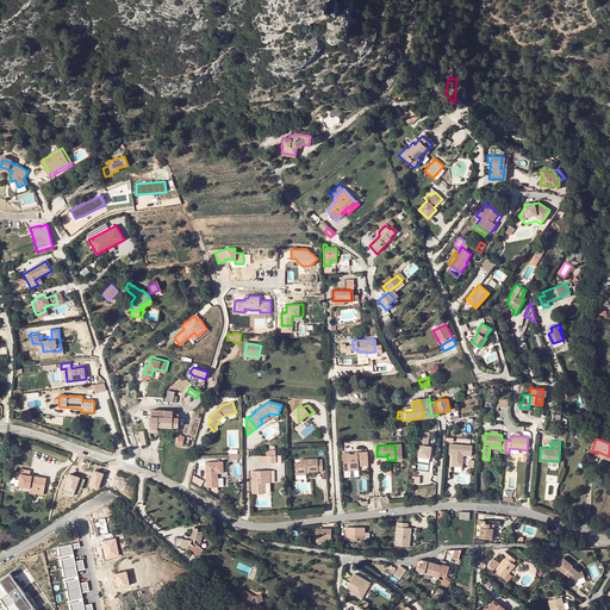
[(417,444),(417,456),(431,456),(431,444),(417,444)]
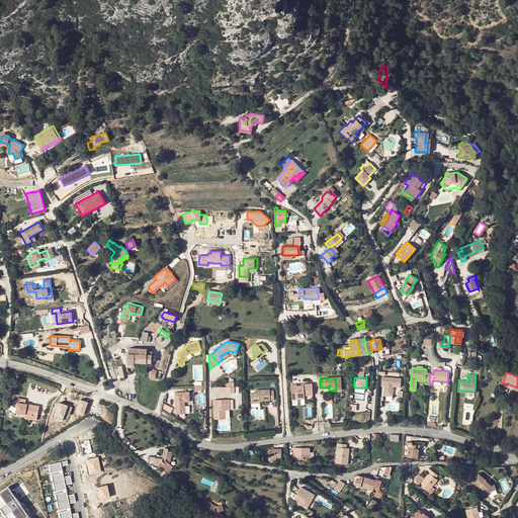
[(402,378),(382,377),(382,384),(383,384),(384,386),(383,396),(394,397),(394,391),(393,389),(394,386),(401,387),(402,378)]
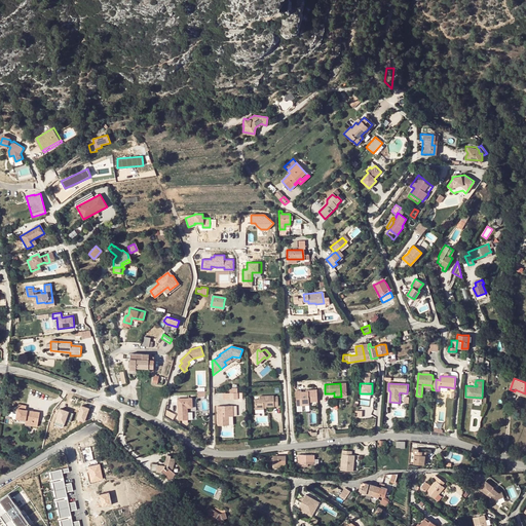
[(301,390),(295,390),(296,406),(309,405),(309,402),(317,401),(316,389),(305,390),(305,391),(301,391),(301,390)]
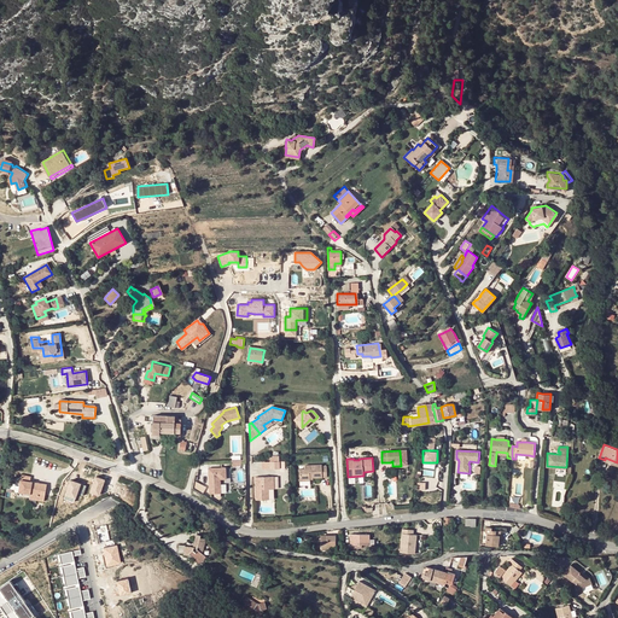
[(310,478),(313,478),(315,478),(327,477),(326,466),(321,466),(321,465),(304,466),(304,468),(304,482),(308,481),(310,481),(310,479),(310,478)]
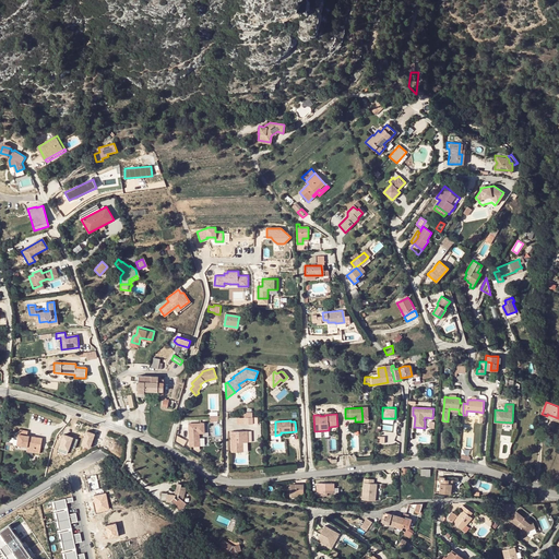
[(188,425),(189,448),(200,447),(200,435),(204,433),(204,424),(188,425)]
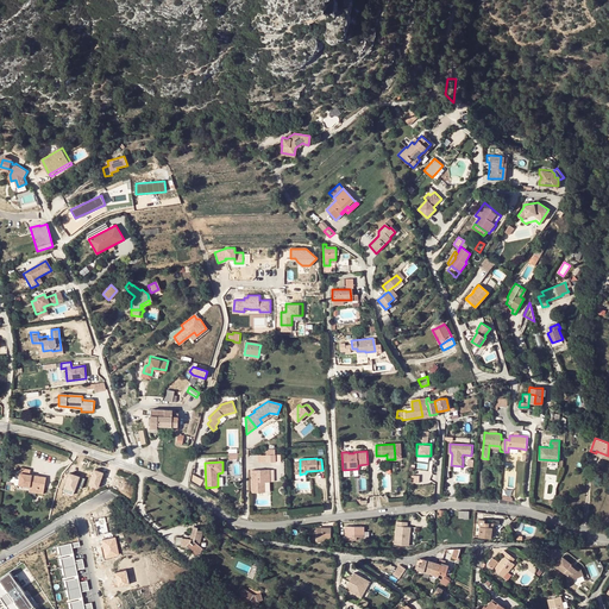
[(37,491),(43,493),(45,477),(39,476),(38,479),(36,478),(36,475),(29,473),(30,469),(22,468),(18,485),(37,489),(37,491)]
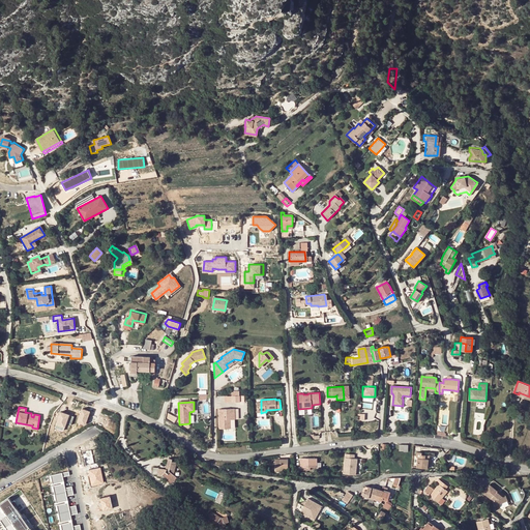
[(219,410),(221,430),(231,429),(231,420),(236,419),(235,409),(219,410)]
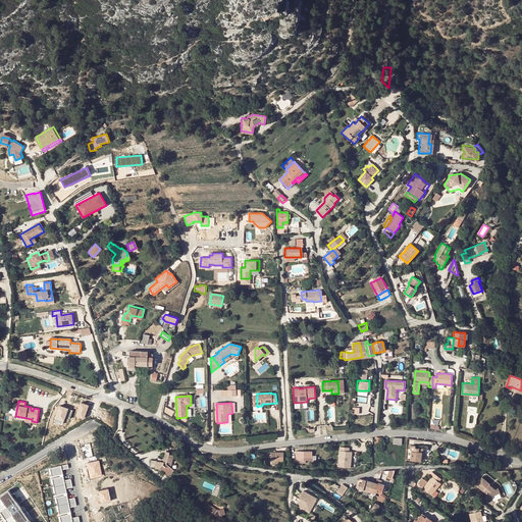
[(166,407),(163,411),(171,416),(174,412),(166,407)]
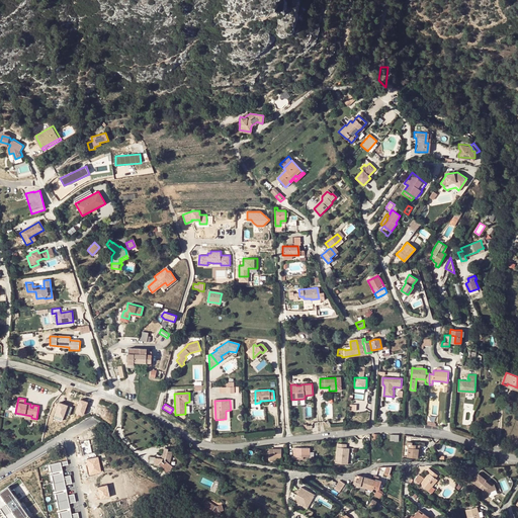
[(346,442),(337,441),(335,457),(348,459),(349,446),(346,446),(346,442)]
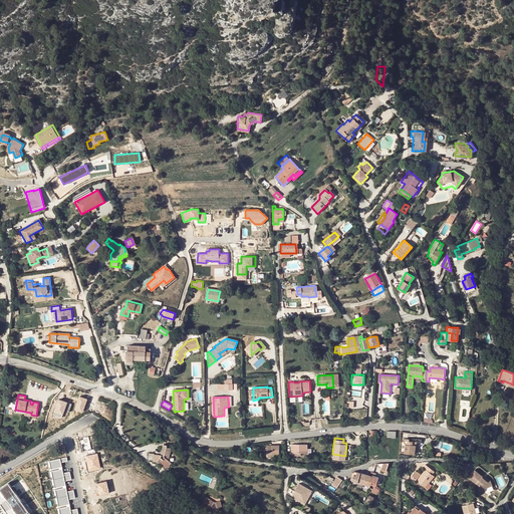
[(414,454),(414,449),(415,445),(417,445),(417,441),(410,441),(410,439),(405,438),(404,442),(406,445),(405,448),(404,453),(414,454)]
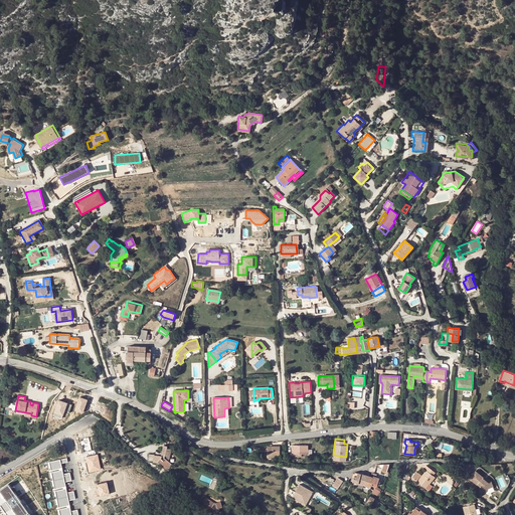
[(297,445),(292,445),(292,454),(290,454),(290,456),(292,456),(292,457),(301,457),(301,454),(297,454),(297,445)]
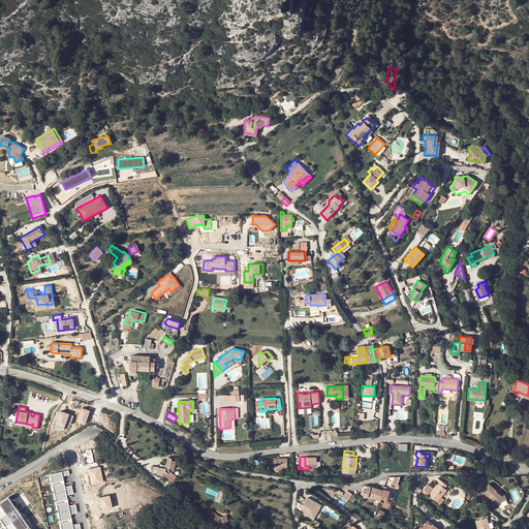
[(172,458),(168,458),(165,468),(158,467),(158,475),(160,475),(161,474),(164,476),(167,479),(169,477),(170,477),(173,475),(168,470),(169,469),(174,469),(176,461),(172,460),(172,458)]
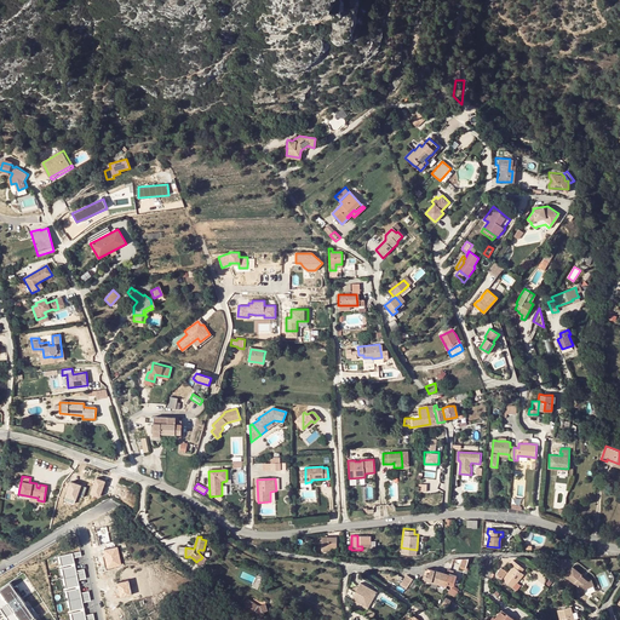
[(81,550),(58,556),(65,589),(70,610),(70,612),(72,619),(95,619),(93,612),(86,614),(84,602),(92,600),(90,590),(81,592),(79,579),(87,578),(85,568),(76,569),(74,557),(82,556),(81,550)]
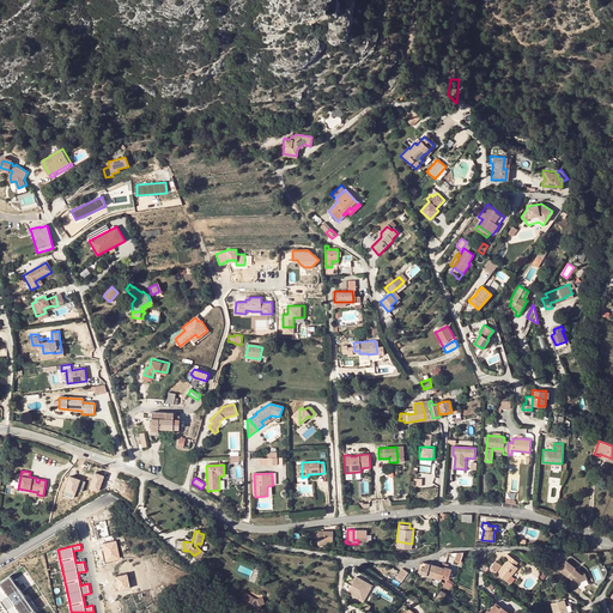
[(517,568),(515,565),(511,563),(514,559),(507,553),(504,557),(508,559),(497,574),(510,584),(515,578),(511,576),(517,568)]
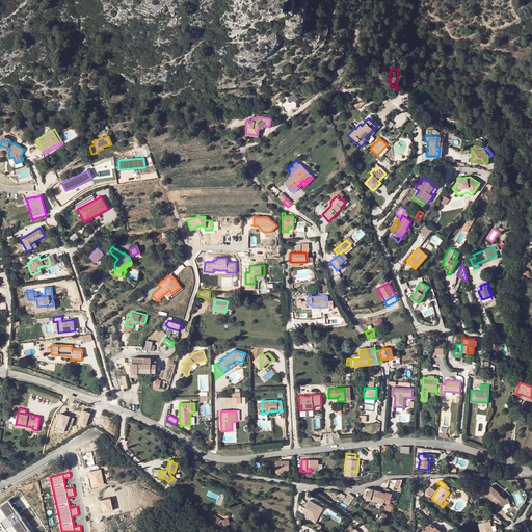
[(495,501),(494,502),(496,506),(506,503),(504,497),(503,497),(503,498),(498,493),(499,491),(494,488),(494,489),(490,486),(484,494),(489,498),(490,498),(493,499),(495,501)]
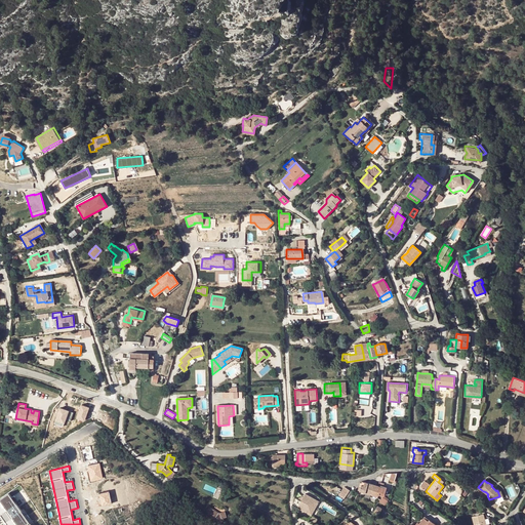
[(359,491),(372,494),(374,485),(362,481),(359,491)]
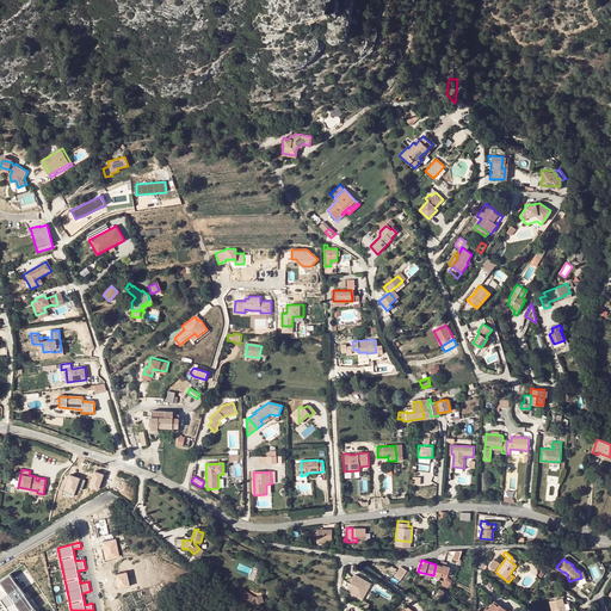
[(443,567),(436,565),(433,575),(437,576),(436,578),(439,579),(440,574),(443,567)]
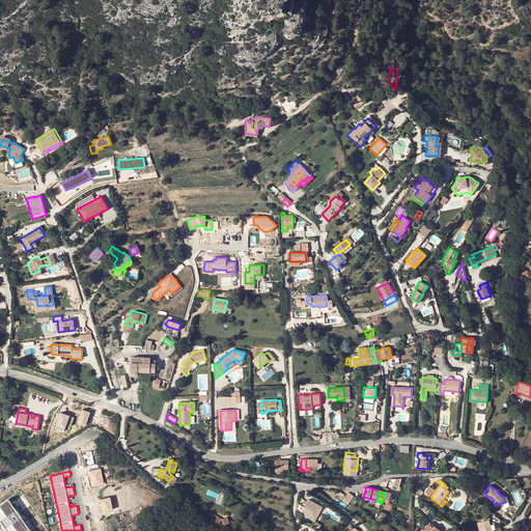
[(347,504),(354,495),(348,492),(342,500),(347,504)]
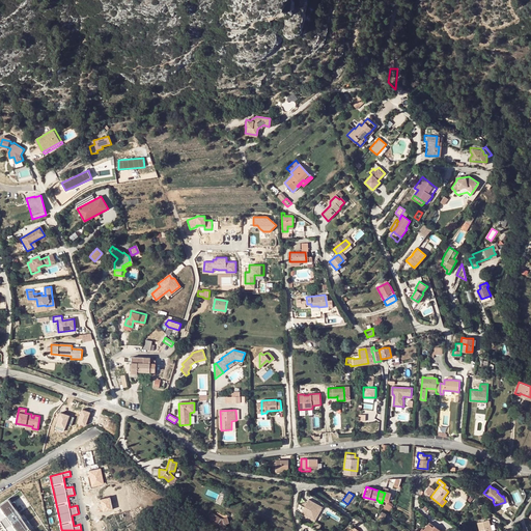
[(354,505),(359,499),(355,496),(350,503),(354,505)]
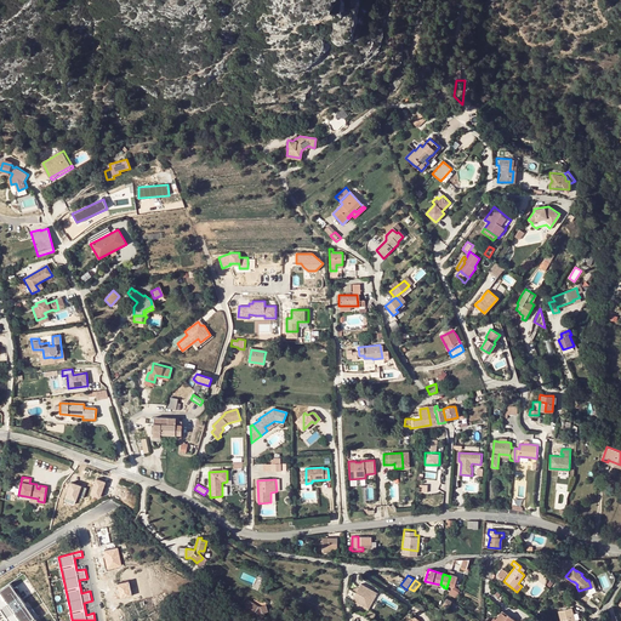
[(10,582),(0,588),(0,607),(9,620),(40,620),(29,604),(26,607),(10,582)]
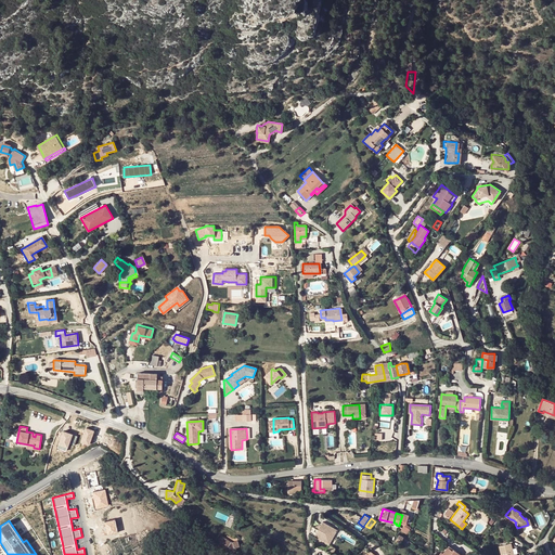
[(309,531),(314,534),(313,537),(327,544),(336,530),(322,521),(318,529),(310,525),(309,531)]
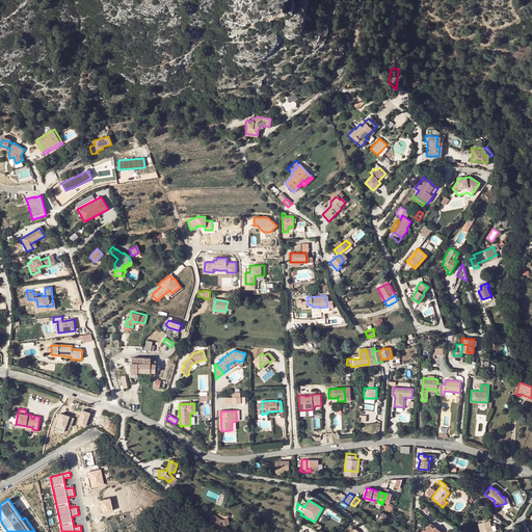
[(394,505),(389,502),(384,508),(390,512),(394,505)]
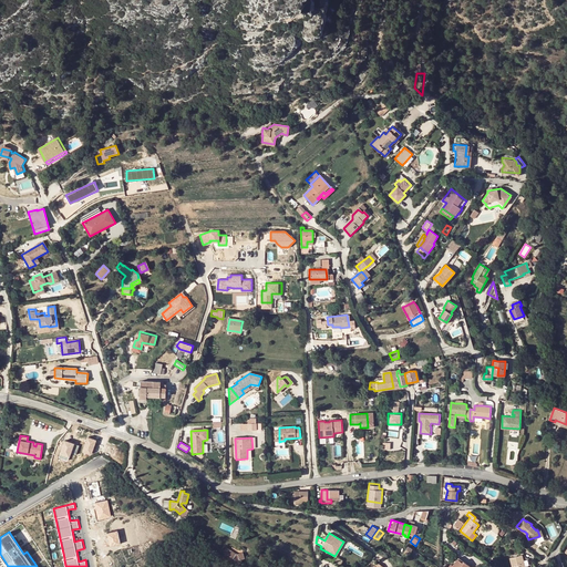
[(222,556),(237,566),(239,566),(246,558),(228,546),(222,556)]
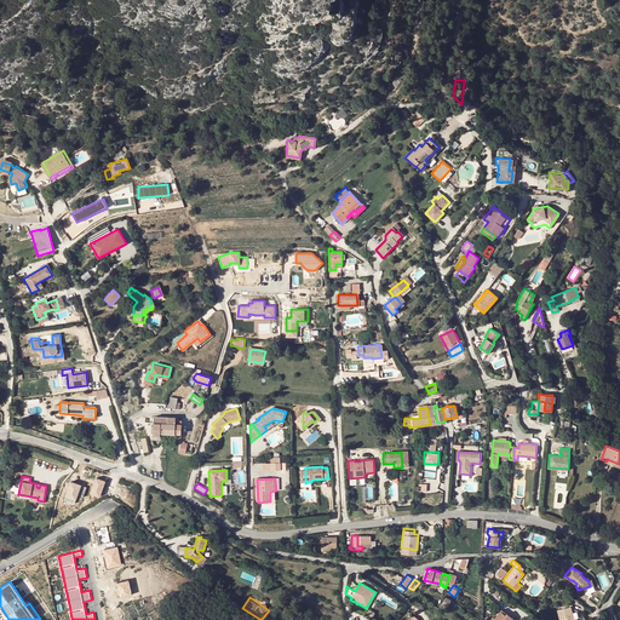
[(452,609),(455,603),(446,597),(442,604),(446,606),(449,608),(452,609)]
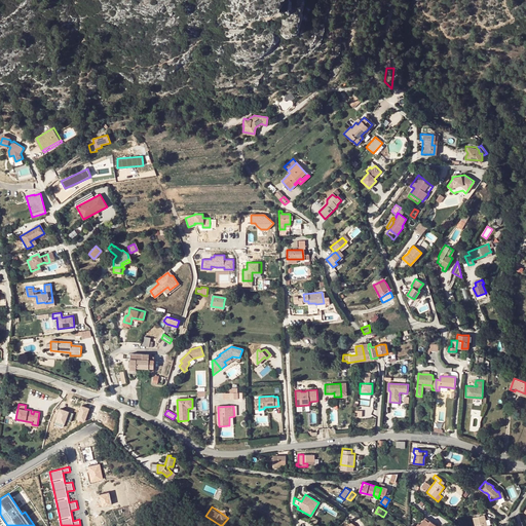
[(484,515),(473,518),(475,525),(489,525),(487,525),(484,515)]
